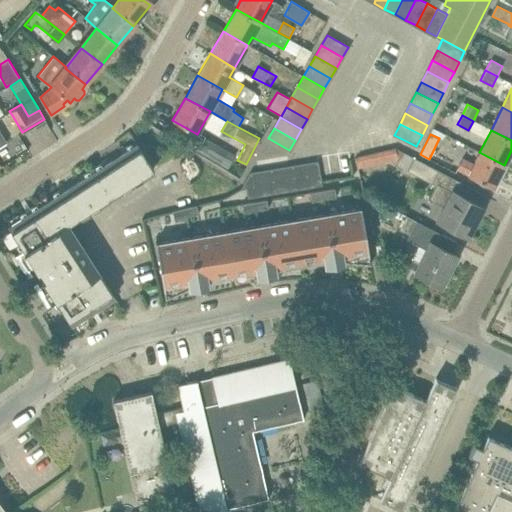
[(227,169),(236,154),(205,137),(196,151),(227,169)]
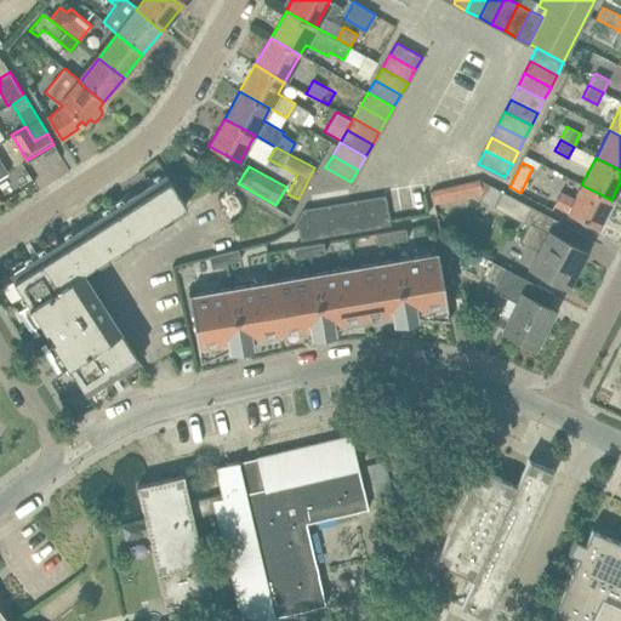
[(56,371),(67,365),(86,394),(140,360),(83,272),(186,205),(166,175),(10,274),(28,305),(17,312),(33,337),(45,330),(51,339),(40,347),(56,371)]
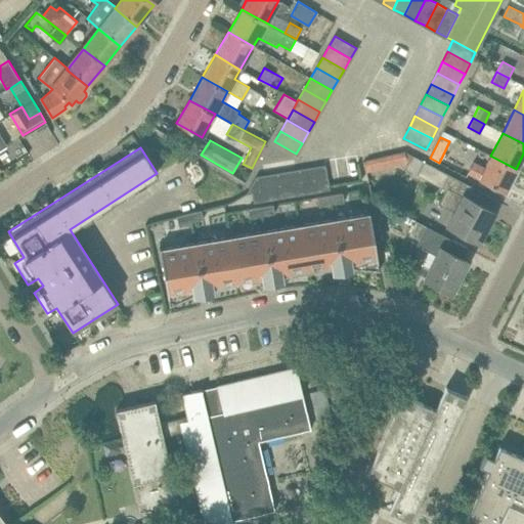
[(446,187),(438,204),(454,212),(447,225),(461,231),(478,242),(493,213),(476,203),(467,198),(472,186),(405,151),(368,160),(372,171),(406,162),(408,163),(406,169),(442,187),(443,185),(446,187)]
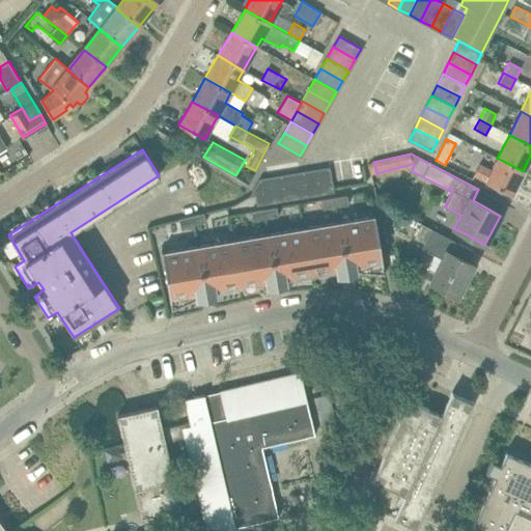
[(479,164),(473,175),(485,182),(493,185),(511,195),(523,171),(497,158),(491,170),(479,164)]
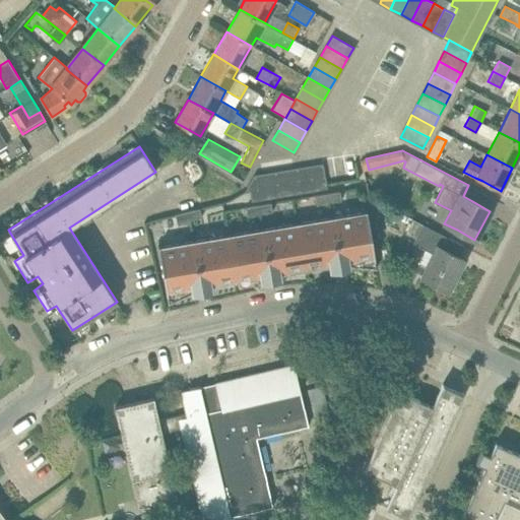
[(313,165),(314,177),(319,176),(320,180),(325,179),(323,164),(313,165)]
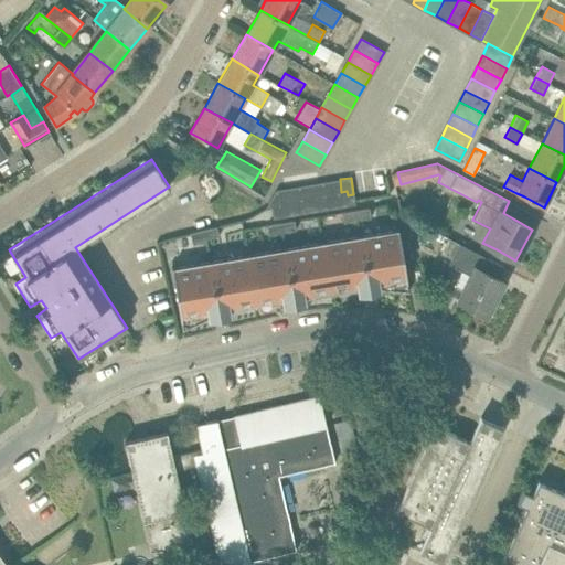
[(337,192),(341,192),(340,179),(329,181),(332,198),(337,196),(337,192)]
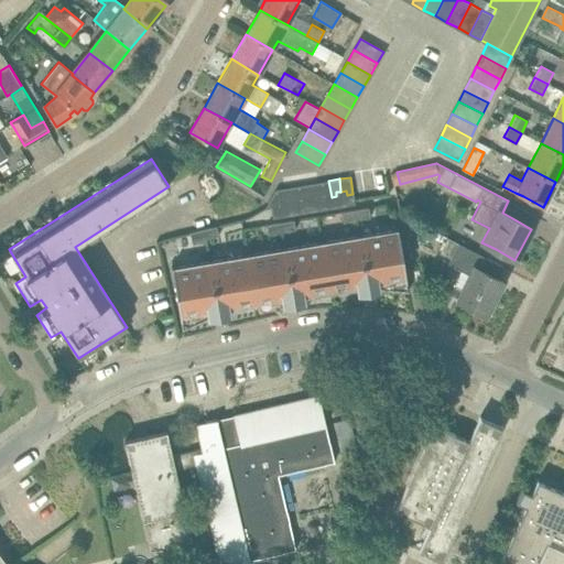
[(332,197),(328,181),(318,183),(321,195),(326,194),(327,198),(332,197)]
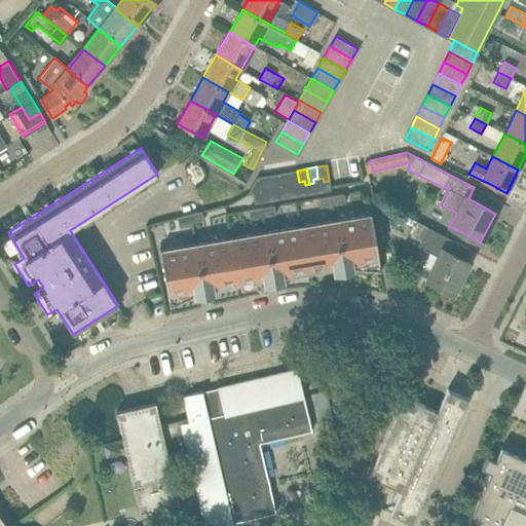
[(297,171),(288,172),(291,187),(295,186),(294,182),(299,182),(297,171)]
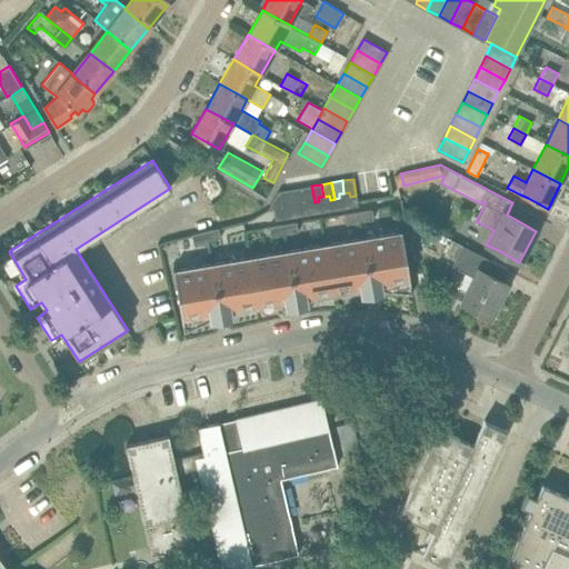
[(315,202),(311,186),(301,188),(303,200),(309,199),(310,203),(315,202)]
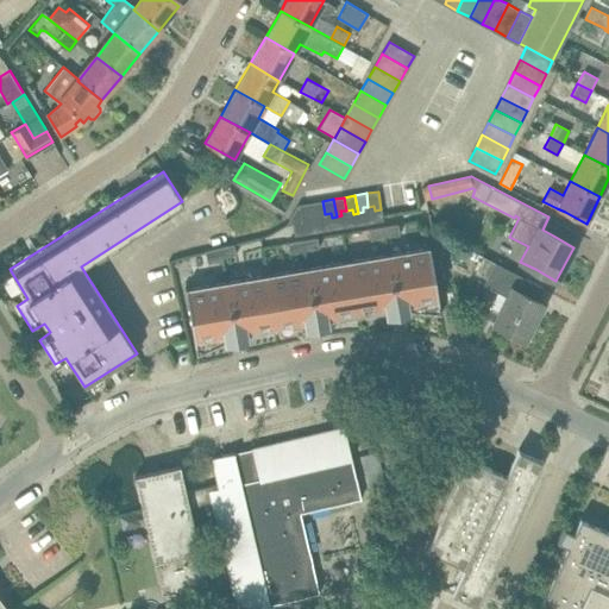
[(322,201),(312,202),(315,220),(320,220),(319,215),(325,214),(322,201)]
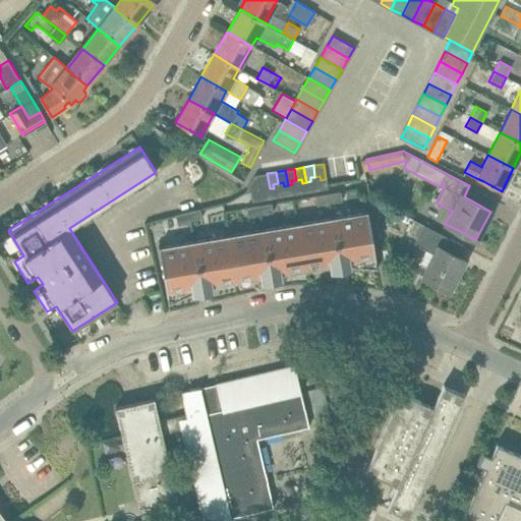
[(270,188),(267,173),(257,175),(259,186),(265,185),(265,189),(270,188)]
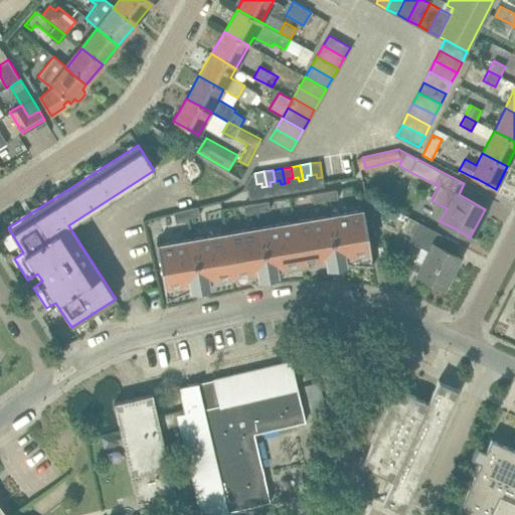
[(244,190),(252,189),(251,185),(256,184),(254,173),(251,173),(241,191),(244,190)]
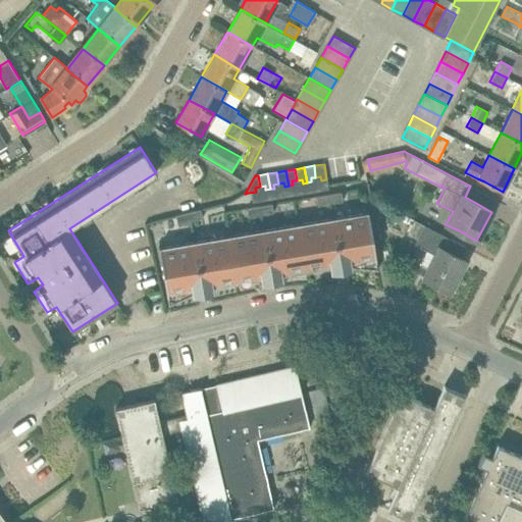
[(320,176),(315,177),(311,177),(311,181),(313,192),(323,190),(321,180),(320,176)]
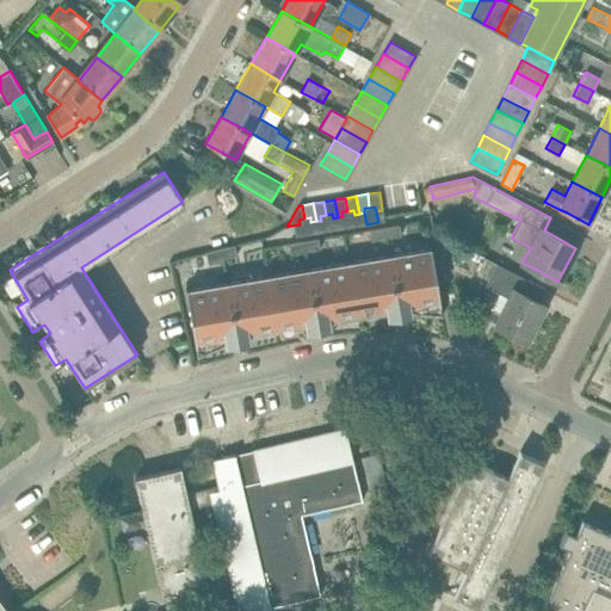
[(341,211),(343,216),(345,228),(356,226),(355,215),(353,210),(347,211),(341,211)]
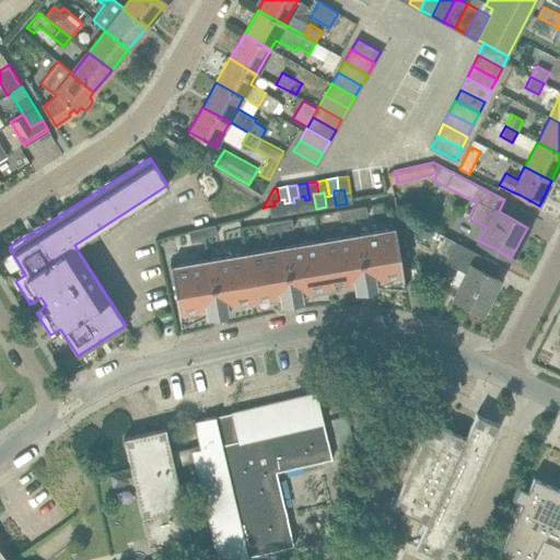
[(304,196),(299,197),(293,198),(294,202),(296,212),(306,210),(305,200),(304,196)]
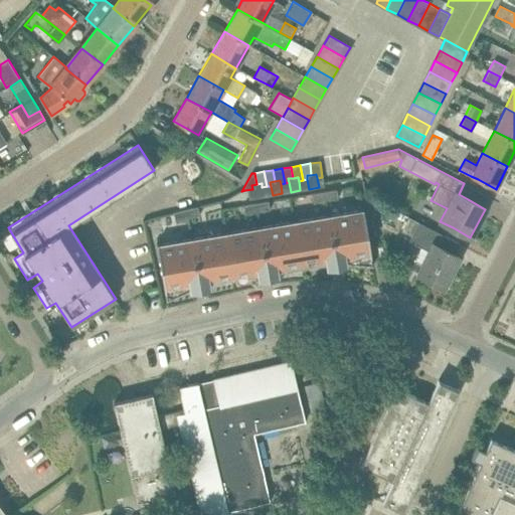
[(264,197),(262,187),(262,183),(256,184),(251,185),(252,189),(254,198),(264,197)]
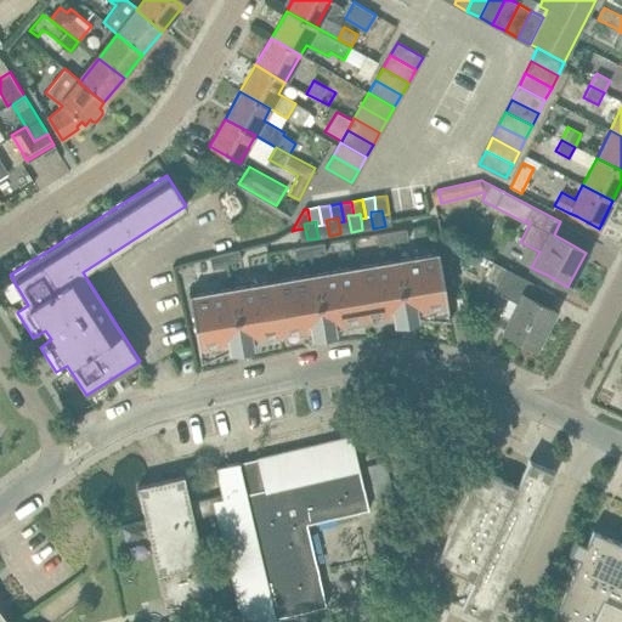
[(391,232),(394,241),(408,238),(407,228),(391,232)]
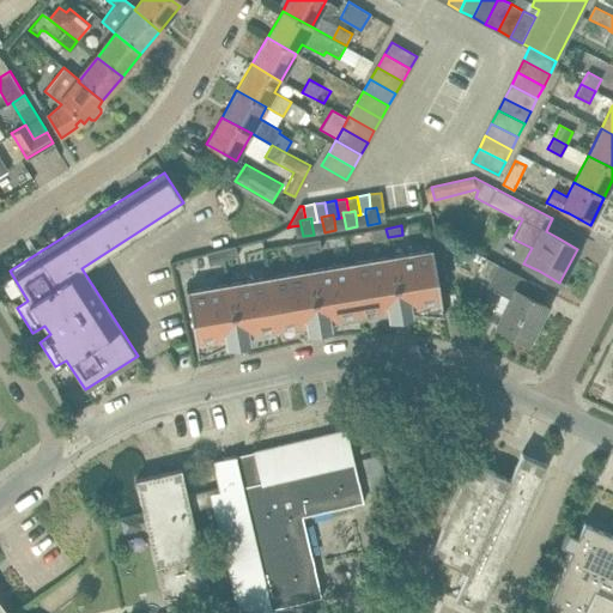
[(372,241),(388,237),(386,229),(371,231),(372,241)]
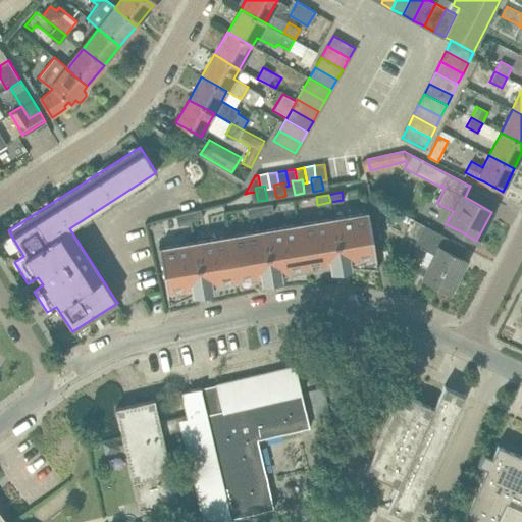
[(259,206),(261,214),(273,212),(272,204),(259,206)]
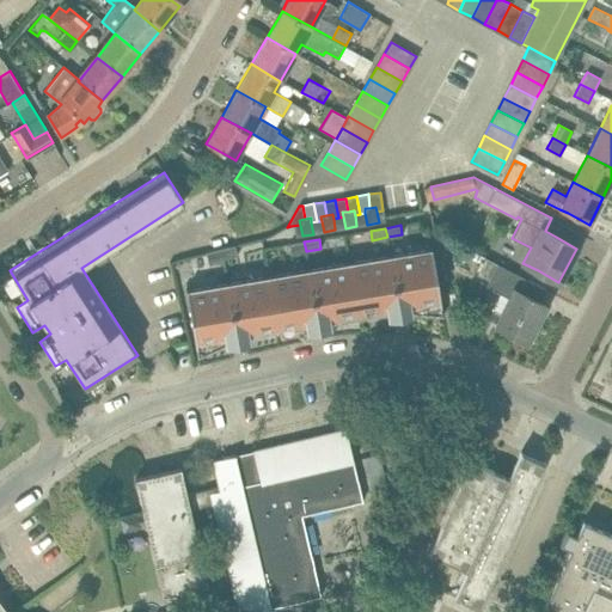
[(292,254),(306,251),(304,242),(289,244),(292,254)]
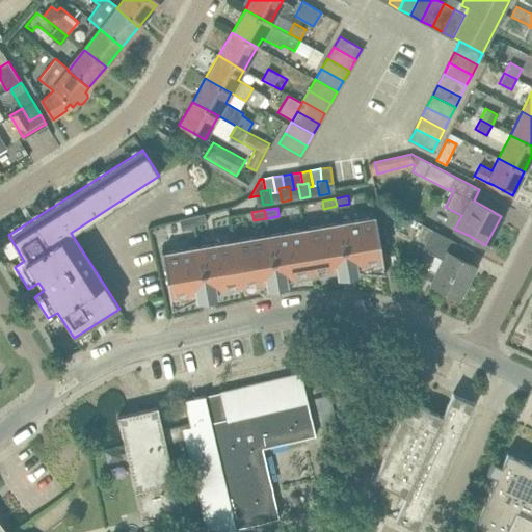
[(443,259),(430,283),(458,296),(475,265),(471,263),(476,251),(437,233),(400,213),(397,219),(419,230),(416,236),(426,242),(422,248),(443,259)]
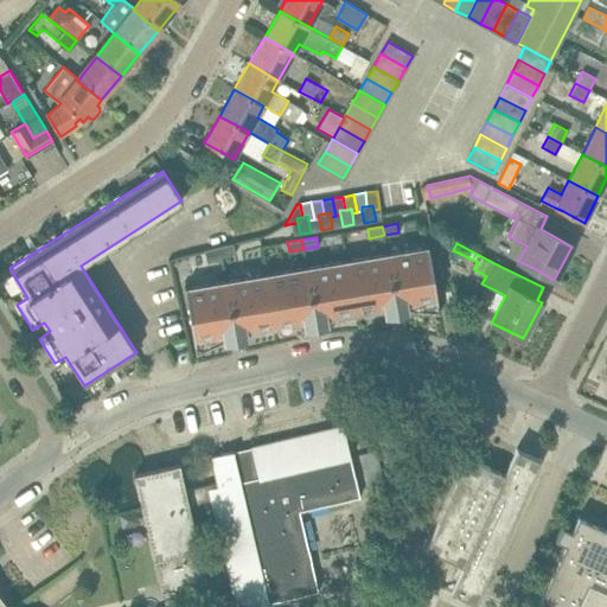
[(219,247),(222,257),(236,254),(234,244),(219,247)]
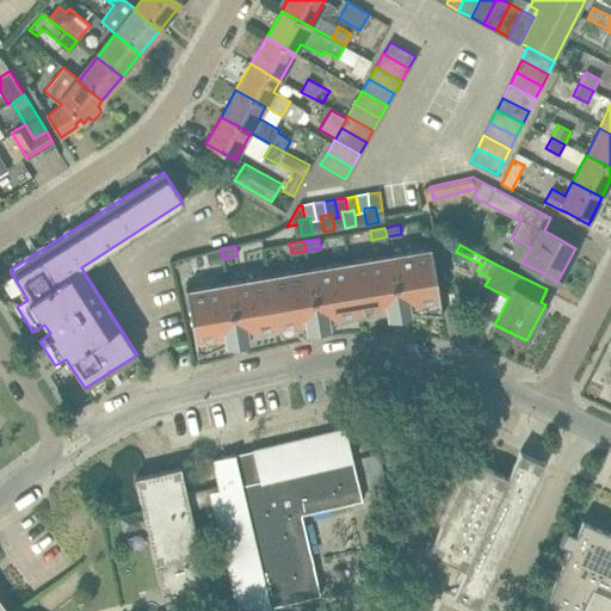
[(388,316),(399,314),(408,313),(442,316),(430,247),(429,247),(429,248),(227,283),(187,290),(186,288),(185,289),(197,357),(228,343),(248,340),(248,338),(307,328),(307,329),(329,326),(329,325),(387,314),(388,316)]
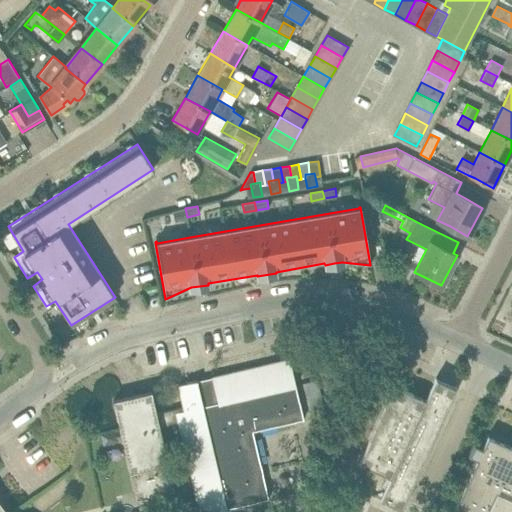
[(174,220),(187,217),(185,208),(173,211),(174,220)]
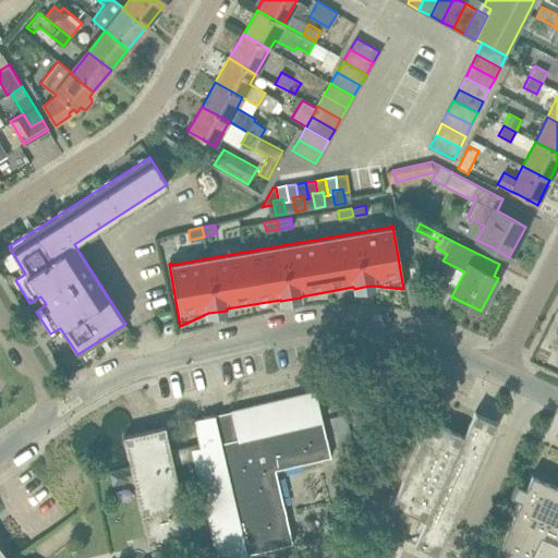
[(148,544),(190,535),(173,464),(194,460),(216,557),(234,557),(292,544),(275,470),(330,457),(315,390),(194,420),(199,444),(170,450),(164,426),(123,436),(148,544)]
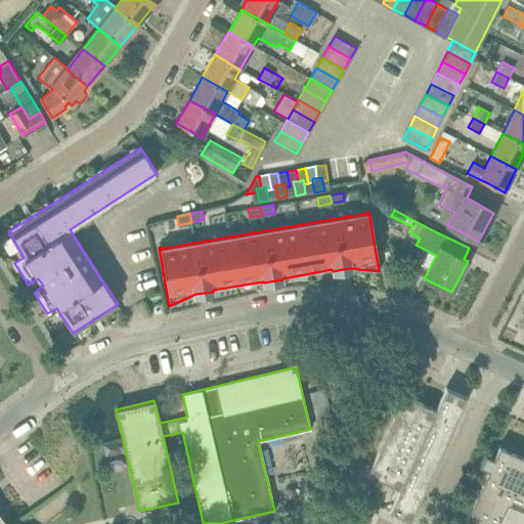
[(389,511),(400,516),(410,521),(467,396),(445,387),(435,409),(431,407),(407,396),(402,407),(398,405),(367,474),(399,488),(389,511)]
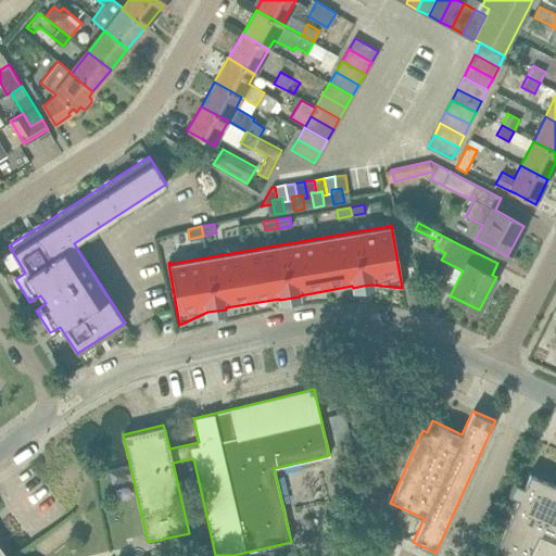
[(514,481),(508,494),(518,498),(494,550),(509,555),(527,555),(541,528),(555,533),(555,484),(529,472),(523,485),(514,481)]
